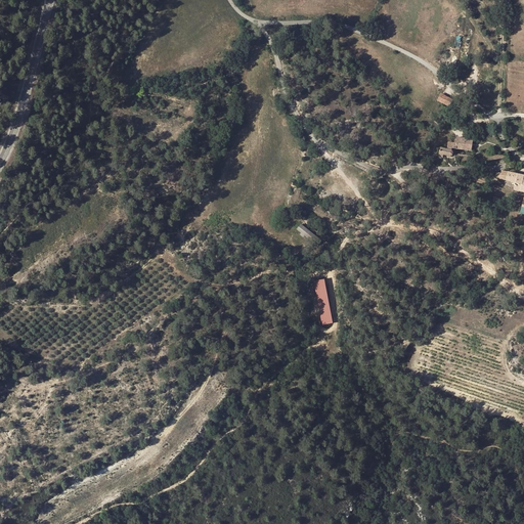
[(441,93),(437,100),(449,106),(453,99),(441,93)]
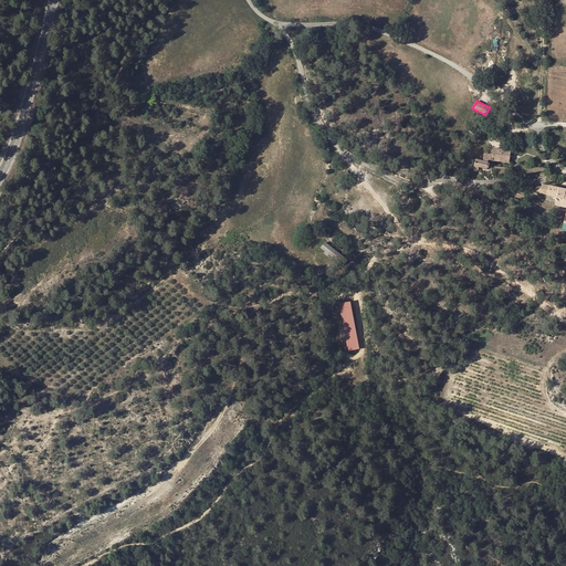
[(484,154),(483,160),(489,161),(489,159),(510,163),(512,150),(493,148),(492,155),(484,154)]
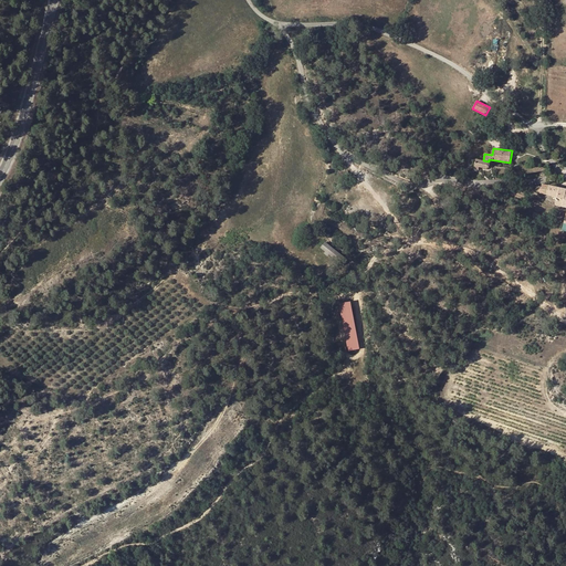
[(431,157),(429,165),(436,166),(438,158),(431,157)]
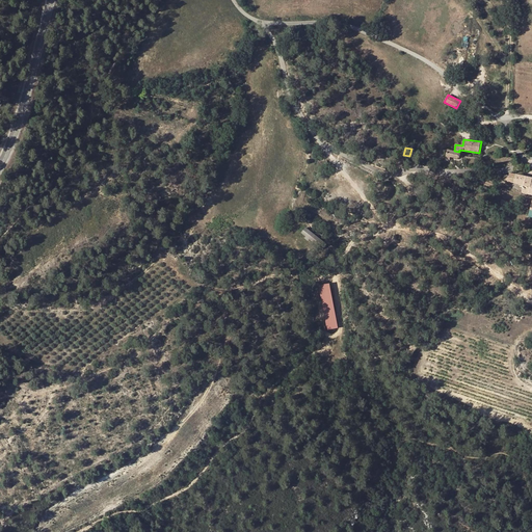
[(458,158),(459,152),(454,151),(447,150),(446,156),(449,157),(458,158)]
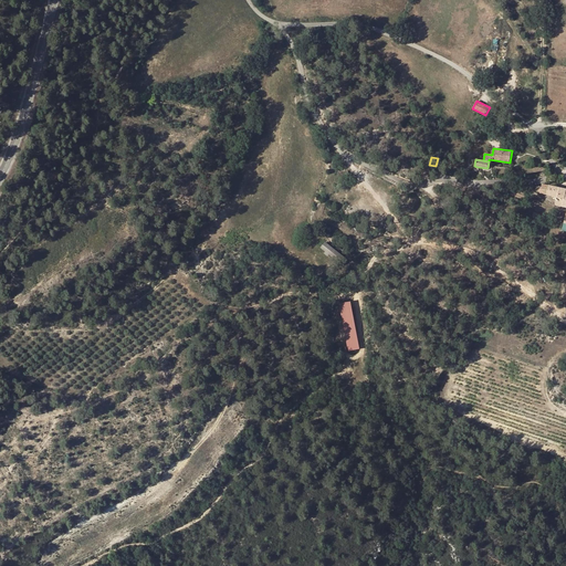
[(565,188),(541,182),(538,192),(557,197),(555,205),(565,207),(565,188)]
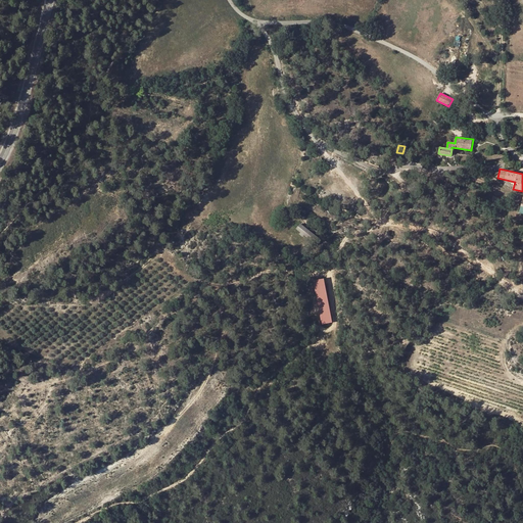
[(303,238),(305,235),(317,244),(320,240),(299,224),(296,229),(301,233),(299,235),(303,238)]
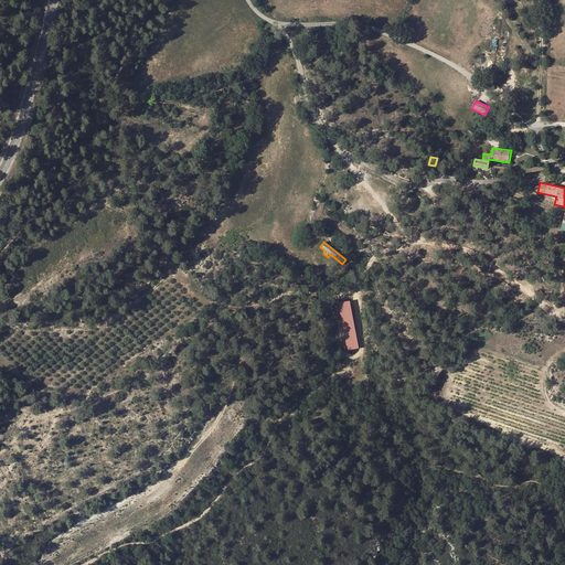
[(338,304),(347,351),(359,348),(350,301),(338,304)]
